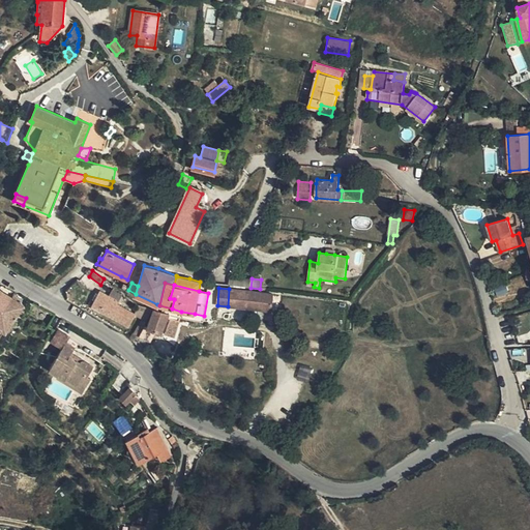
[(0,312),(11,297),(0,289),(0,312)]
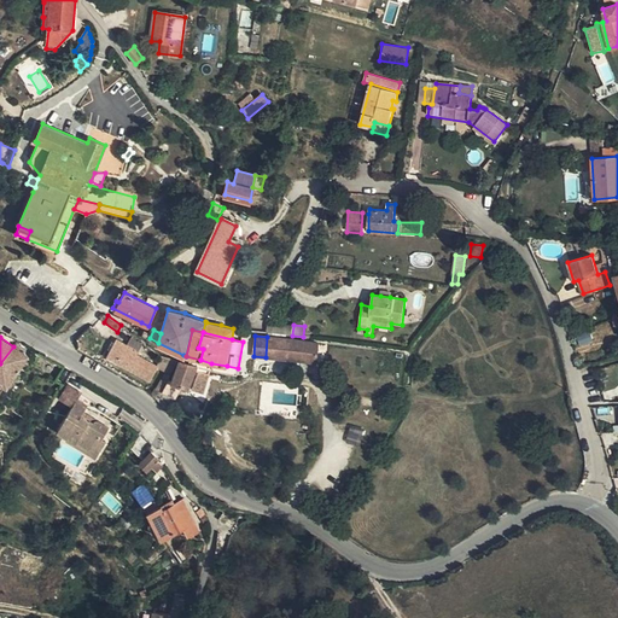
[(267,337),(266,357),(316,362),(318,344),(292,342),(292,339),(267,337)]
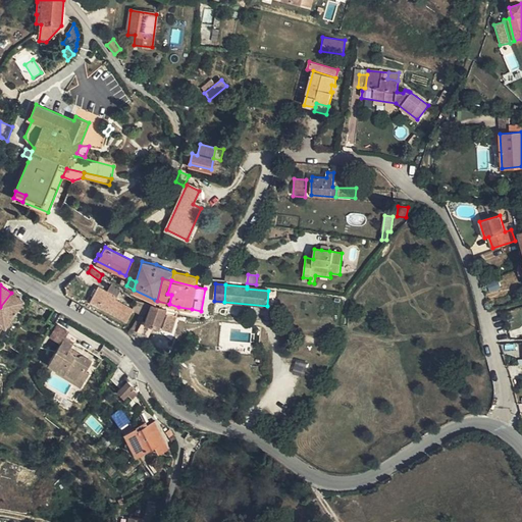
[(127,321),(133,311),(134,309),(133,309),(115,299),(115,298),(108,293),(108,292),(98,285),(91,301),(127,321)]
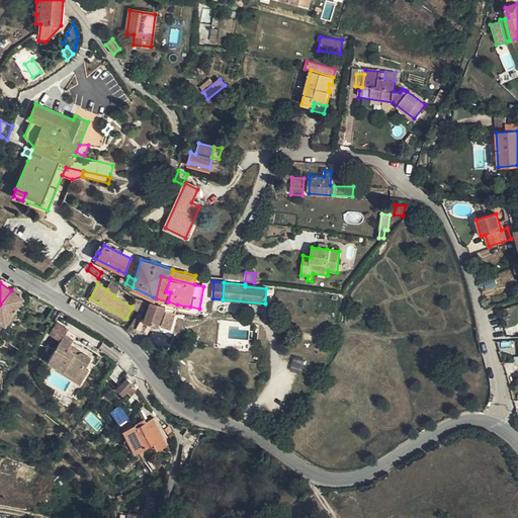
[(110,284),(107,289),(107,290),(114,295),(118,287),(110,284)]
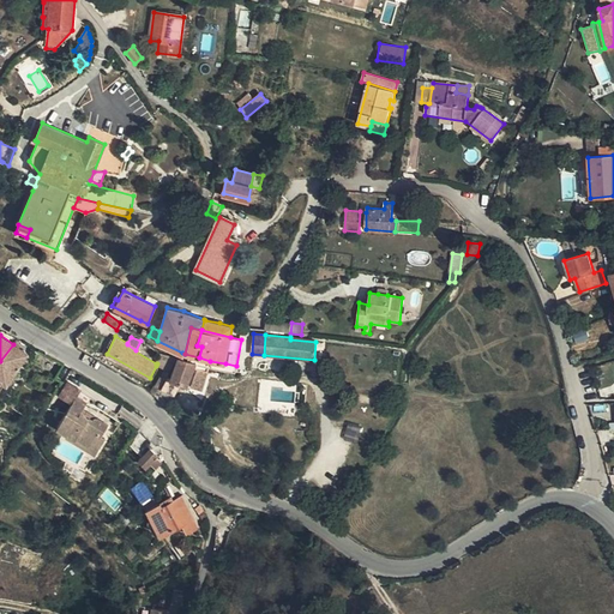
[(26,353),(13,344),(0,361),(0,379),(5,383),(7,384),(26,353)]
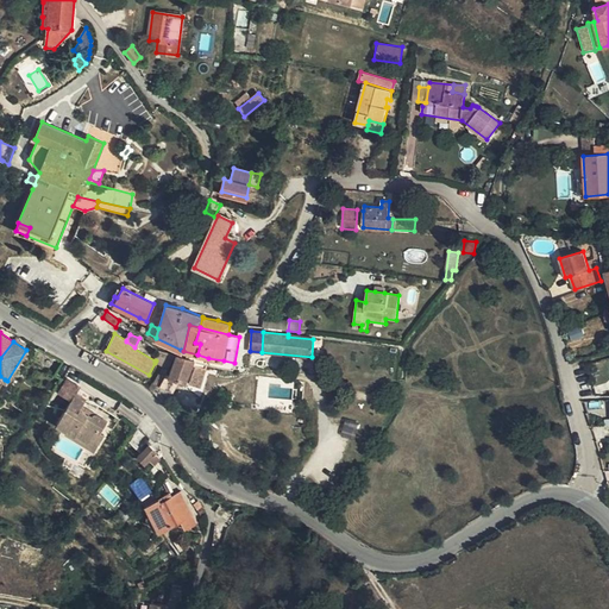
[(164,366),(168,369),(176,355),(159,350),(155,360),(156,360),(155,363),(164,366)]
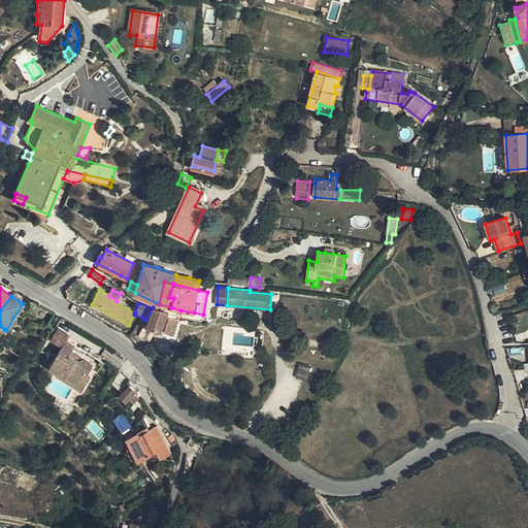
[(171,312),(179,316),(180,310),(171,307),(159,304),(157,303),(156,308),(168,311),(171,312)]
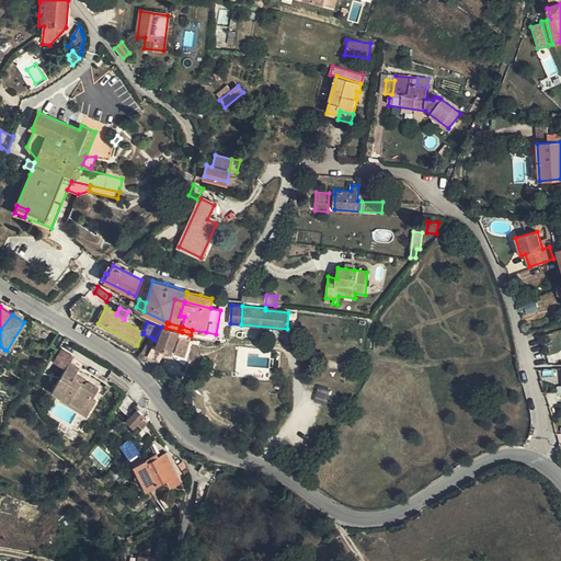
[(171,352),(179,331),(165,328),(163,327),(157,345),(153,344),(149,356),(163,361),(167,351),(171,352)]
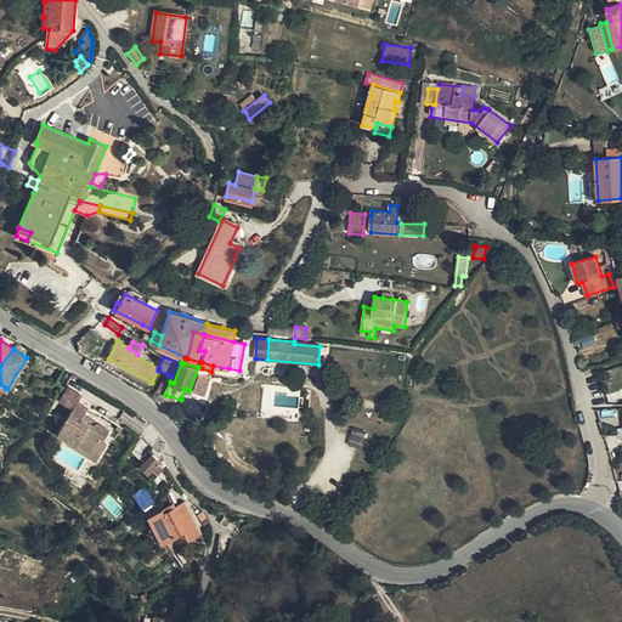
[(211,372),(238,379),(239,371),(228,368),(213,366),(211,372)]
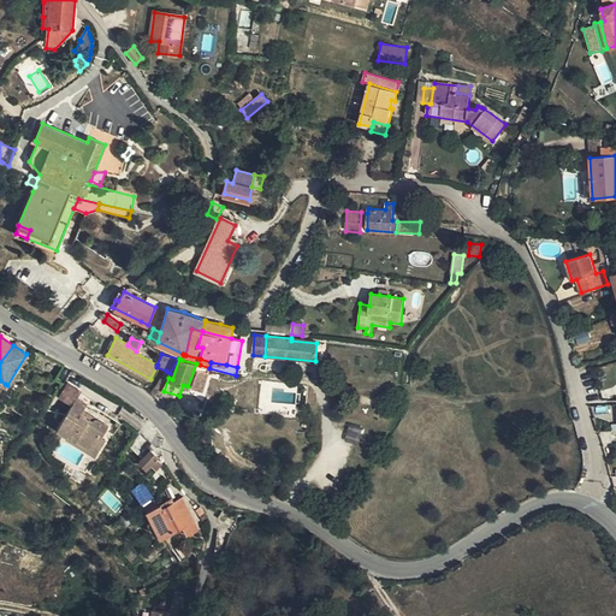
[(200,365),(191,385),(202,390),(209,368),(200,365)]
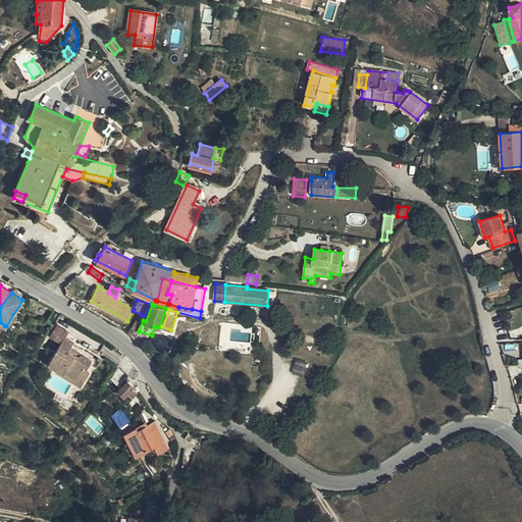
[(54,324),(60,314),(54,310),(48,320),(54,324)]
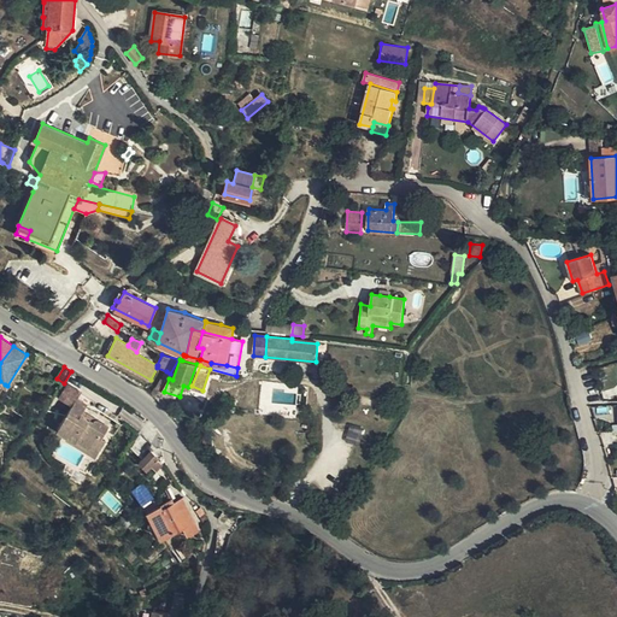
[(159,385),(163,387),(170,374),(166,371),(159,385)]
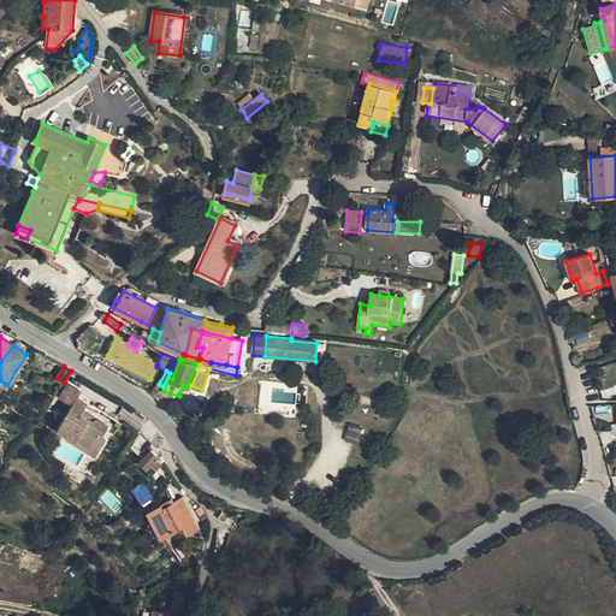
[(297,388),(267,383),(265,396),(273,397),(272,404),(295,408),(297,388)]
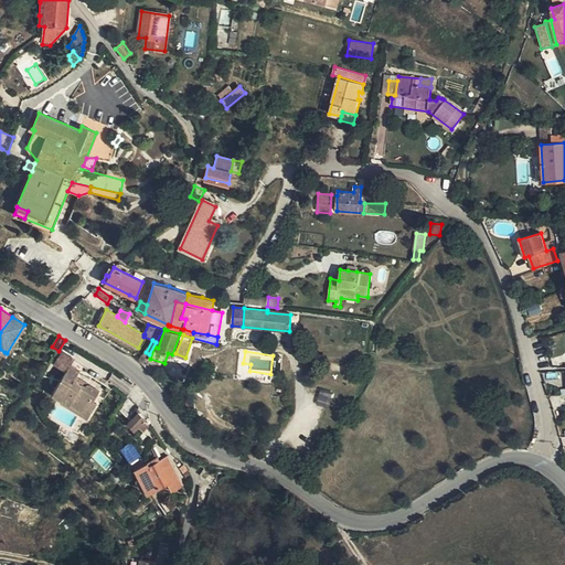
[(137,363),(140,365),(149,354),(146,352),(137,363)]
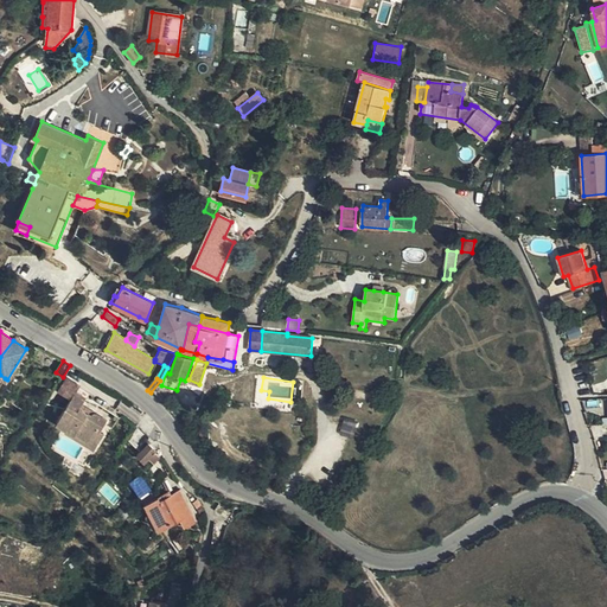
[(57,422),(66,428),(96,446),(104,434),(101,432),(107,420),(96,414),(91,415),(80,408),(82,404),(85,398),(76,391),(57,422)]
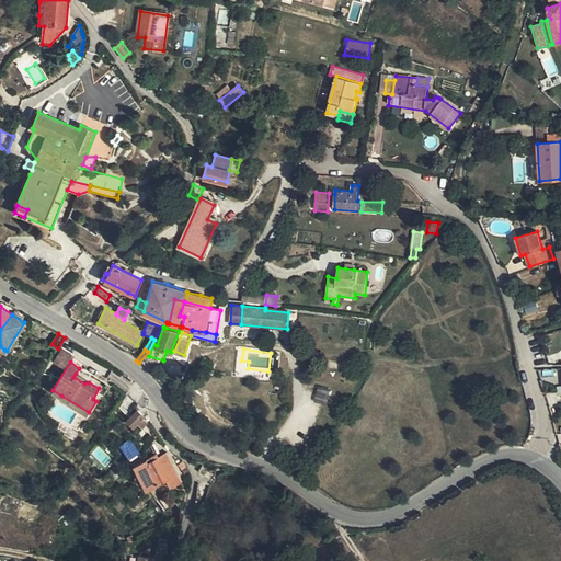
[(27,381),(30,377),(20,370),(18,375),(27,381)]
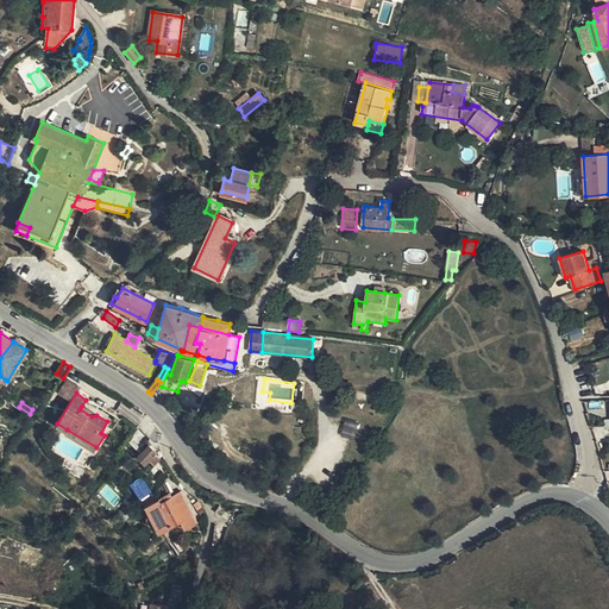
[(96,415),(82,406),(80,409),(92,416),(96,415)]
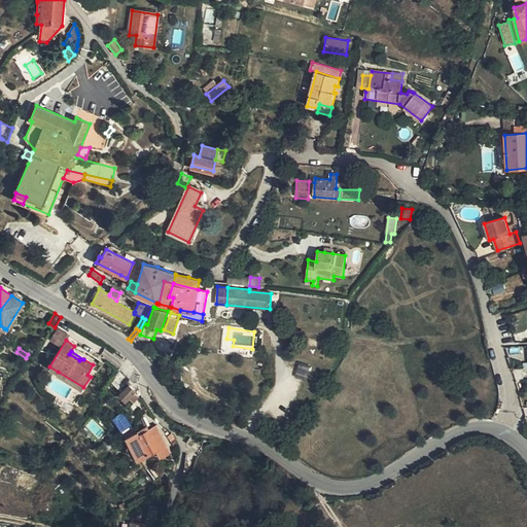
[(297,363),(295,375),(308,378),(310,366),(297,363)]
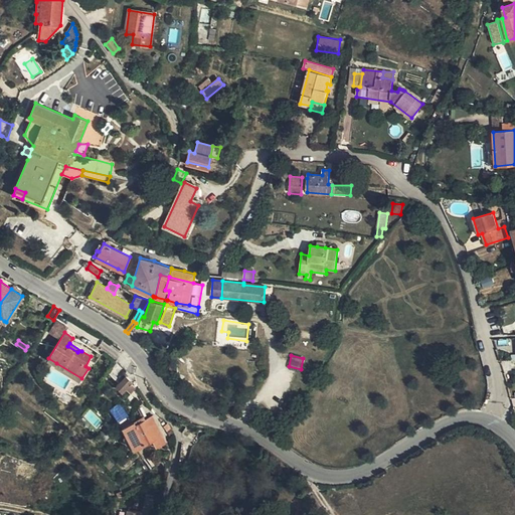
[(56,363),(55,366),(80,381),(81,378),(56,363)]
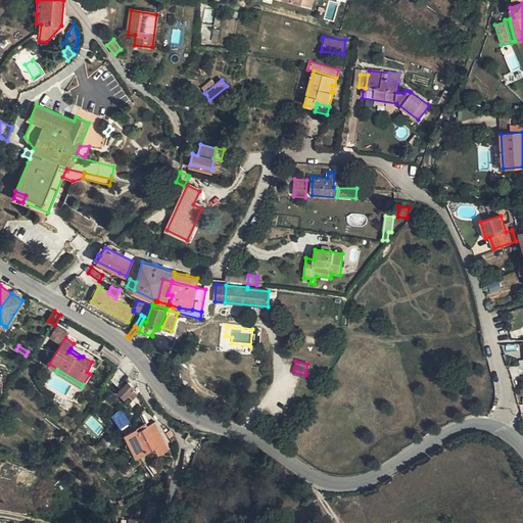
[(132,396),(136,391),(132,387),(133,386),(128,381),(117,391),(123,396),(128,392),(132,396)]
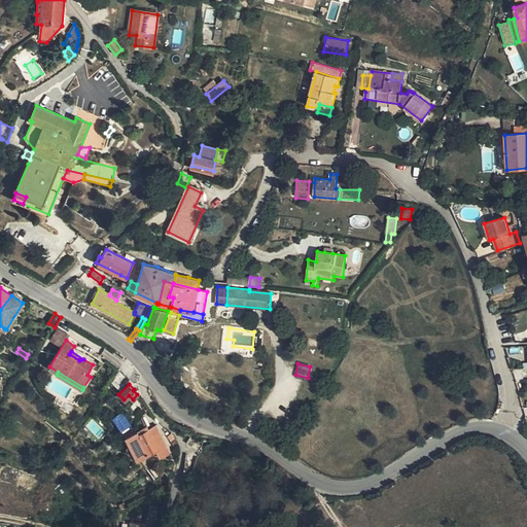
[(139,433),(138,430),(126,436),(137,459),(159,448),(163,455),(171,450),(157,424),(148,428),(139,433)]
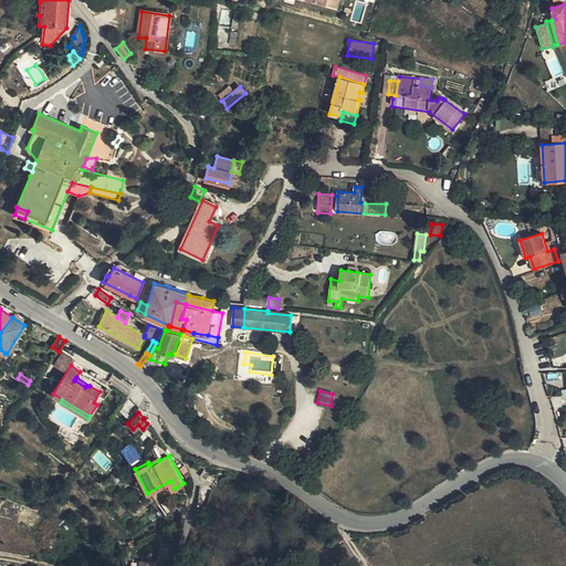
[(35,523),(13,516),(10,526),(32,533),(35,523)]
